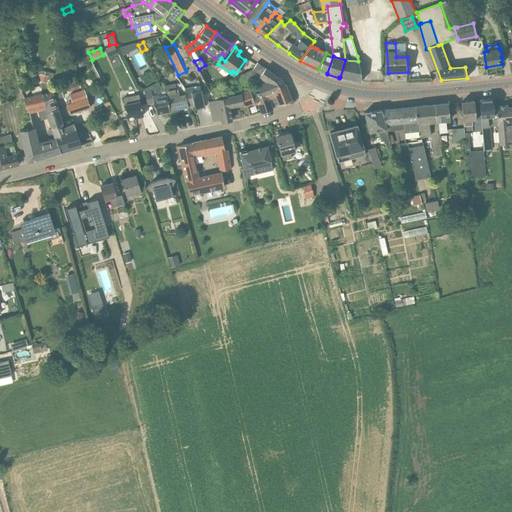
[(103,82),(91,60),(87,62),(99,84),(103,82)]
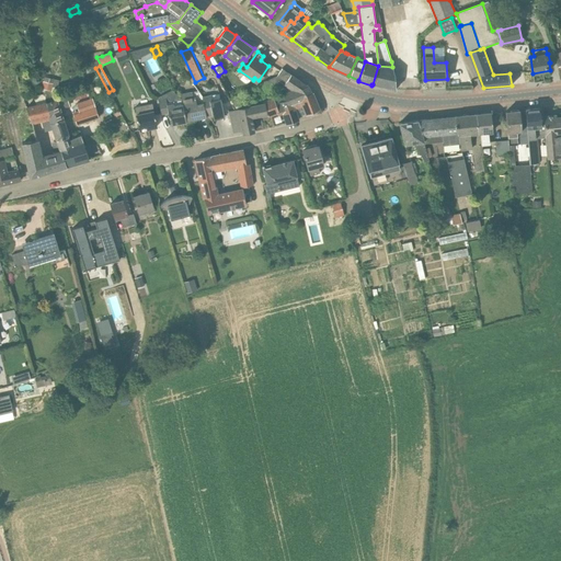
[(393,77),(392,67),(378,66),(373,84),(396,90),(393,77)]
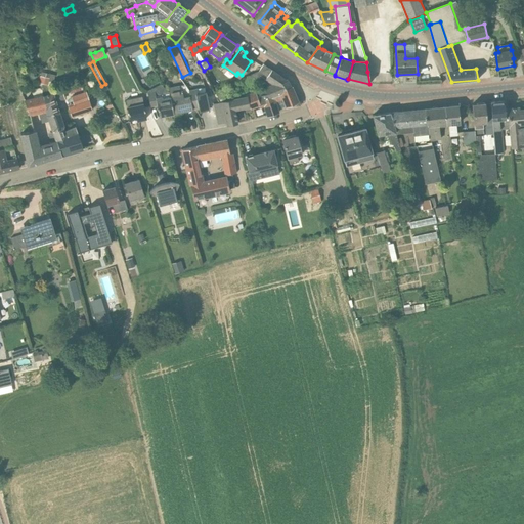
[(248,77),(249,79),(252,86),(257,84),(261,90),(262,90),(266,98),(282,92),(282,89),(290,86),(287,80),(263,64),(258,72),(248,77)]
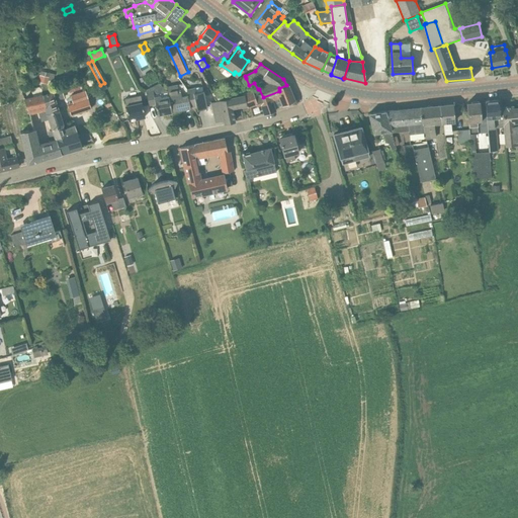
[(38,75),(37,82),(47,84),(48,81),(49,78),(38,75)]
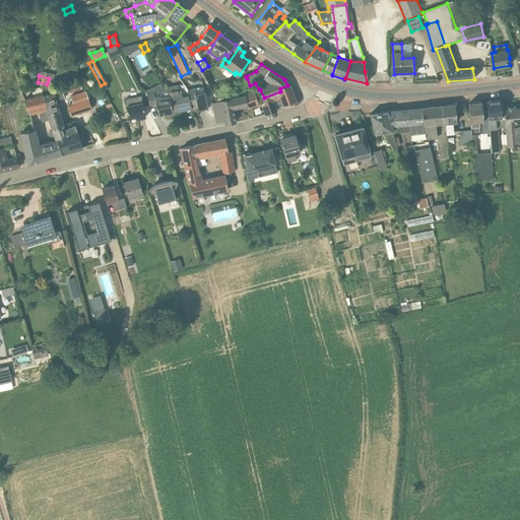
[(70,87),(71,91),(83,88),(82,83),(70,87)]
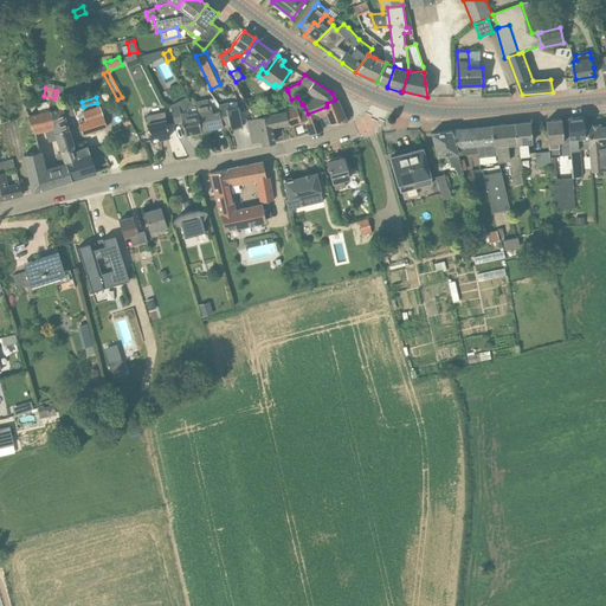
[(174,123),(181,122),(185,134),(201,130),(195,107),(188,101),(187,98),(171,107),(174,123)]
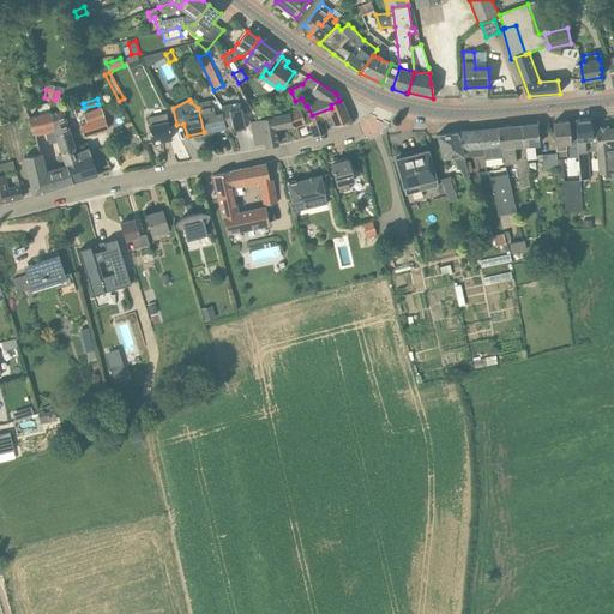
[(299,109),(290,112),(295,127),(304,124),(305,126),(309,125),(314,137),(326,132),(325,128),(336,126),(349,120),(341,103),(339,101),(331,104),(331,108),(312,115),(307,106),(306,106),(299,109)]
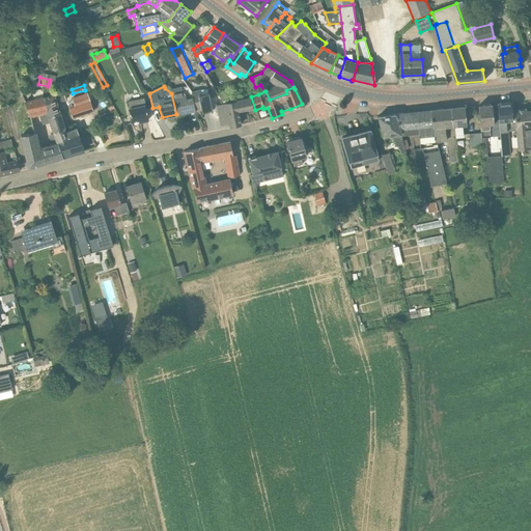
[(171,90),(171,93),(176,114),(195,110),(192,98),(186,99),(185,92),(183,93),(182,88),(171,90)]
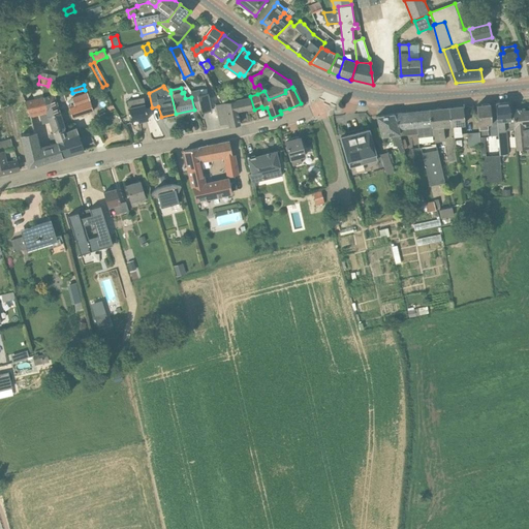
[(59,112),(60,112),(57,102),(65,99),(62,90),(51,94),(41,96),(44,109),(43,110),(44,113),(45,116),(59,113),(59,112)]
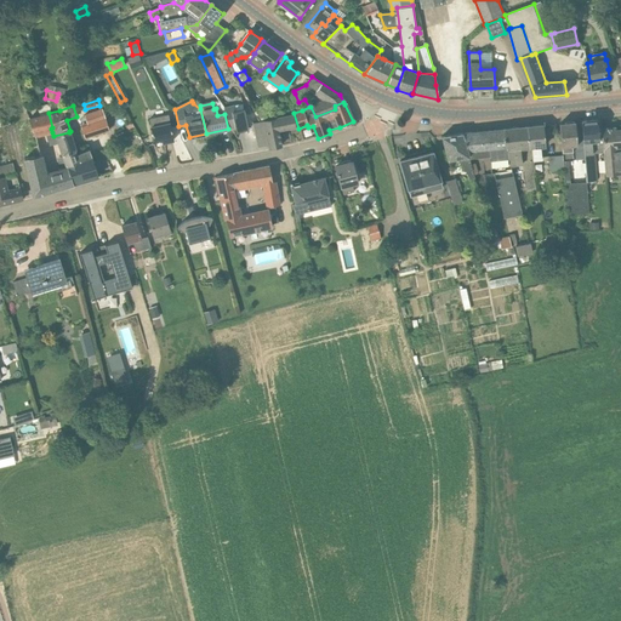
[(224,114),(228,129),(235,126),(235,130),(248,127),(244,108),(234,110),(233,106),(223,108),(224,114)]
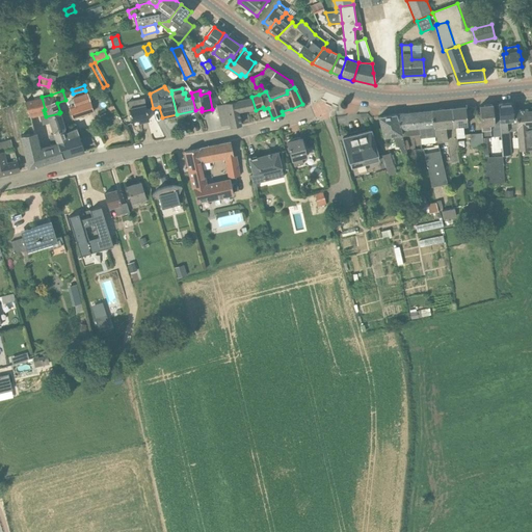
[(218,96),(221,102),(228,99),(224,92),(218,96)]
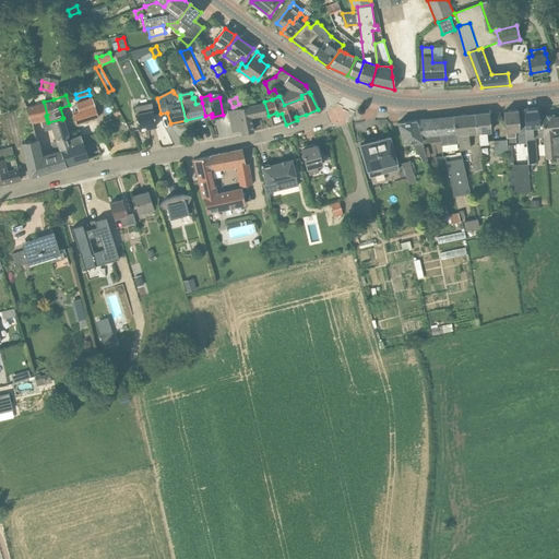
[(76,104),(79,113),(95,108),(92,98),(76,104)]
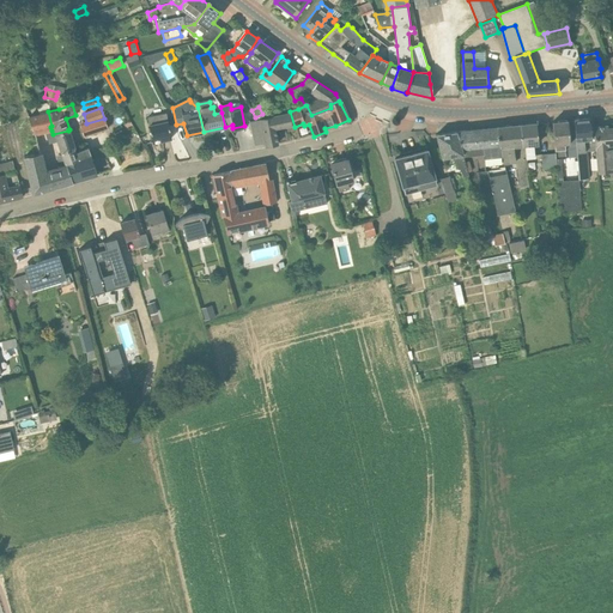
[(47,111),(28,116),(34,137),(52,131),(50,127),(52,126),(48,111),(47,111)]
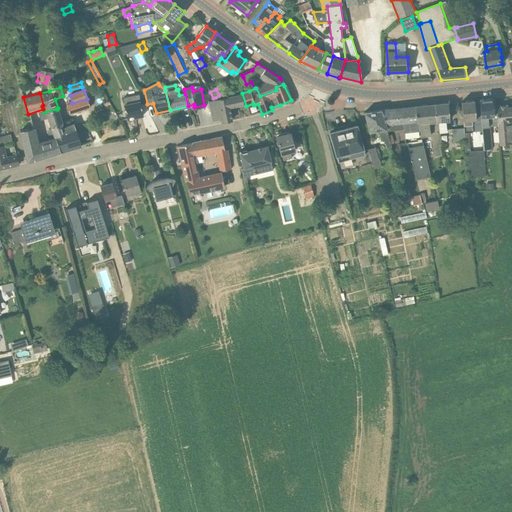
[(218,100),(221,119),(222,122),(232,120),(229,107),(245,103),(246,106),(242,93),(240,93),(240,94),(218,100)]
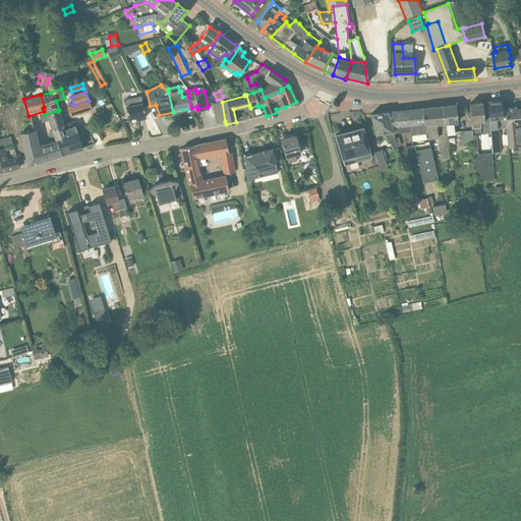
[(129,121),(146,117),(140,96),(125,100),(129,121)]
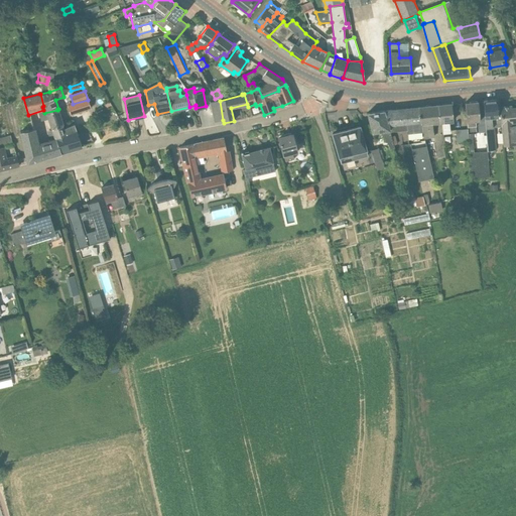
[(88,100),(73,104),(68,106),(71,114),(91,108),(88,100)]
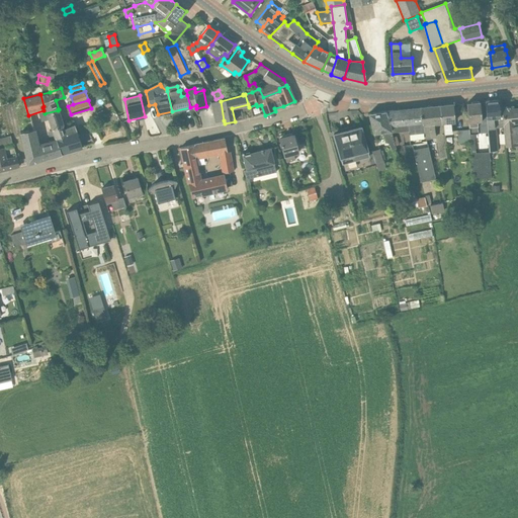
[(489,136),(489,153),(498,152),(496,128),(504,127),(502,108),(499,108),(498,100),(485,101),(488,133),(489,136)]
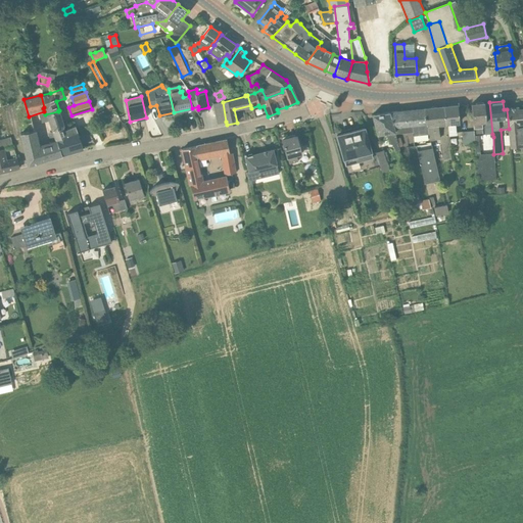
[(226,122),(223,102),(214,103),(218,124),(226,122)]
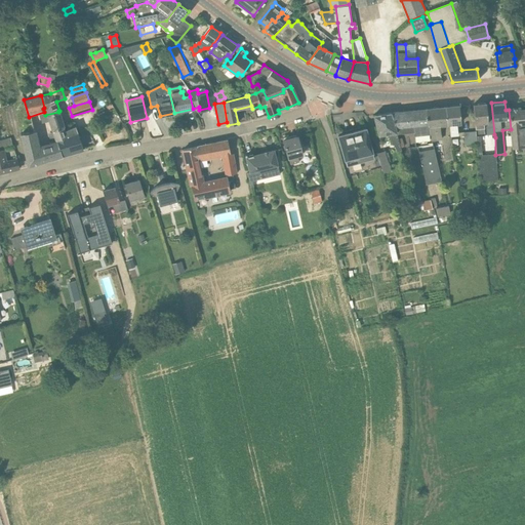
[(480,135),(494,134),(491,103),(473,105),(476,132),(477,144),(478,156),(480,183),(498,180),(495,155),(482,156),(480,135)]
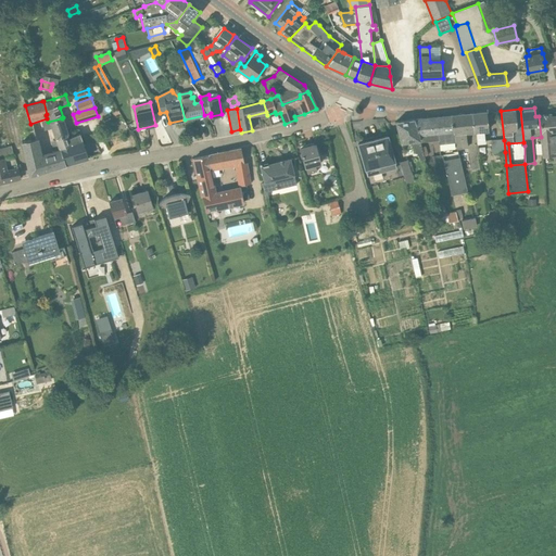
[(471,114),(474,131),(476,131),(477,143),(485,142),(484,139),(483,130),(488,130),(487,112),(471,114)]
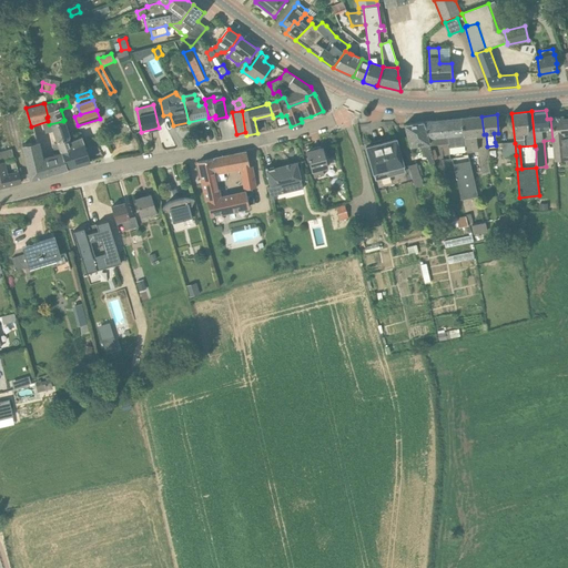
[(462,119),(465,144),(466,146),(467,152),(477,151),(475,135),(484,134),(482,117),(462,119)]
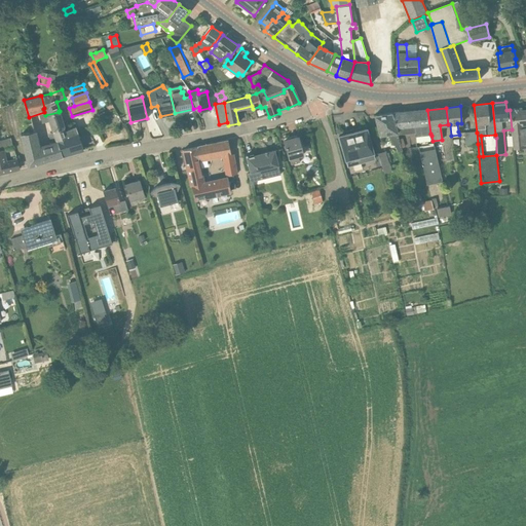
[(510,109),(510,110),(512,129),(513,148),(525,147),(525,143),(524,124),(525,123),(525,110),(522,111),(521,108),(510,109)]
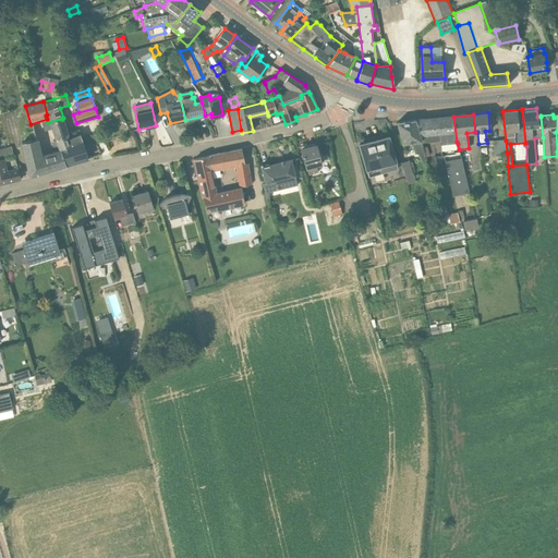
[(458,144),(457,142),(453,117),(436,118),(439,136),(440,141),(440,143),(440,145),(458,144)]
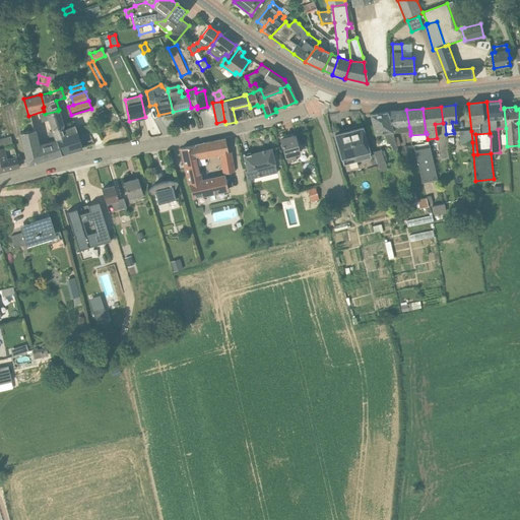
[(47,120),(50,129),(63,125),(59,110),(58,110),(58,111),(45,114),(47,120)]
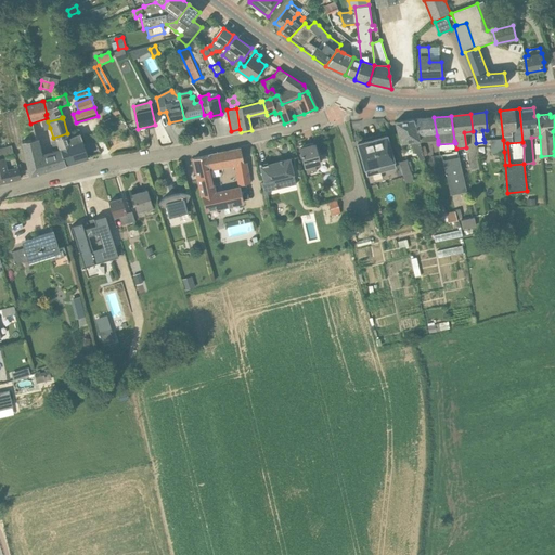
[(437,136),(434,117),(413,119),(417,138),(437,136)]
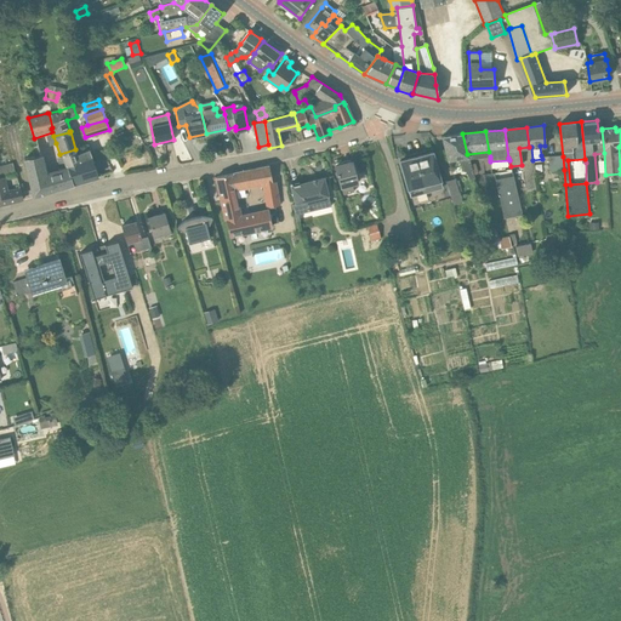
[(469,180),(474,178),(473,175),(471,164),(467,154),(462,134),(442,136),(448,160),(460,159),(465,172),(466,171),(469,180)]
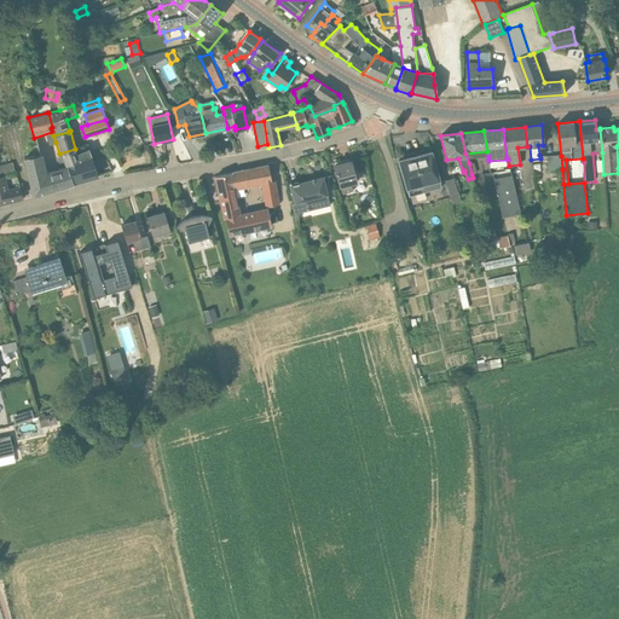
[(75,149),(59,154),(64,167),(67,167),(79,160),(92,155),(90,148),(76,154),(75,149)]
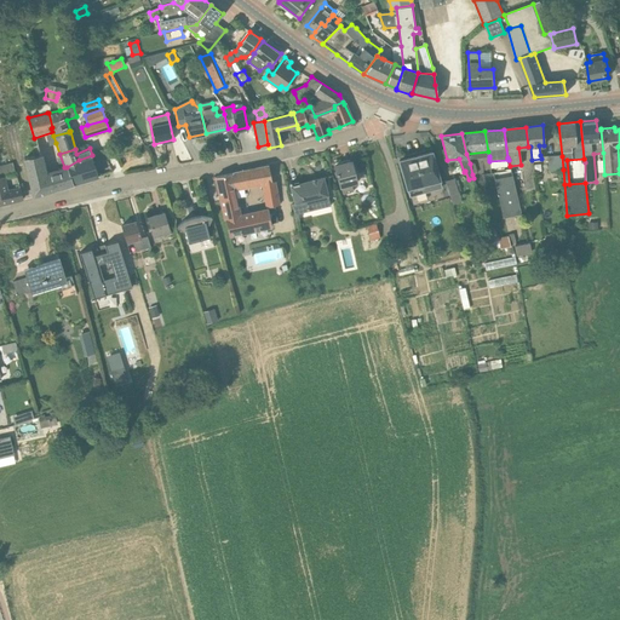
[(440,181),(431,149),(414,153),(425,193),(441,188),(440,182),(440,181)]
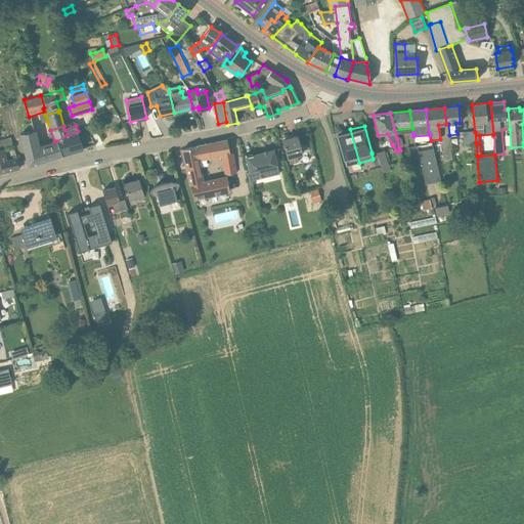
[(359,163),(350,129),(337,133),(344,161),(345,161),(347,166),(359,163)]
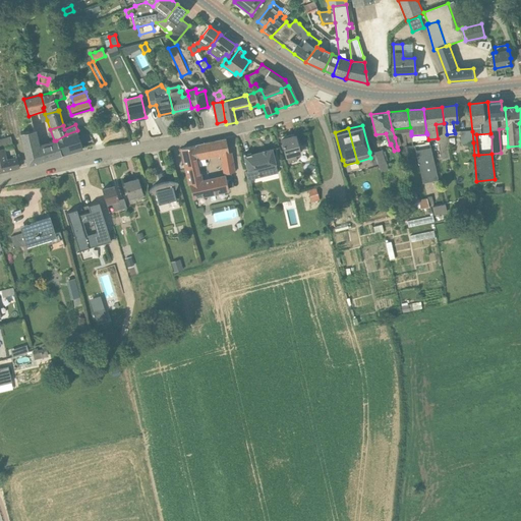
[(20,133),(27,164),(61,155),(56,140),(54,140),(39,147),(35,129),(21,132),(20,133)]
